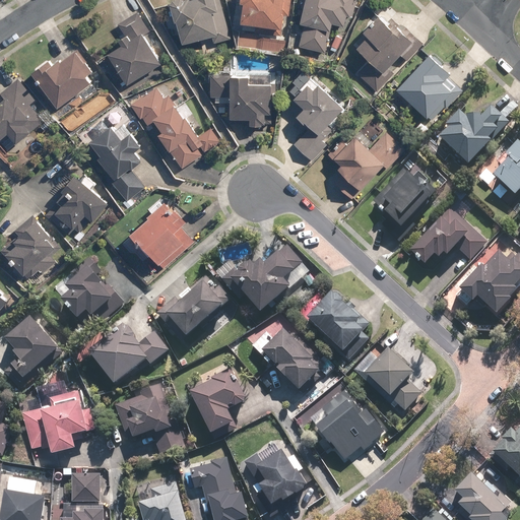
[(168,0),(173,18),(175,17),(180,40),(210,31),(213,42),(231,37),(219,0),(168,0)]
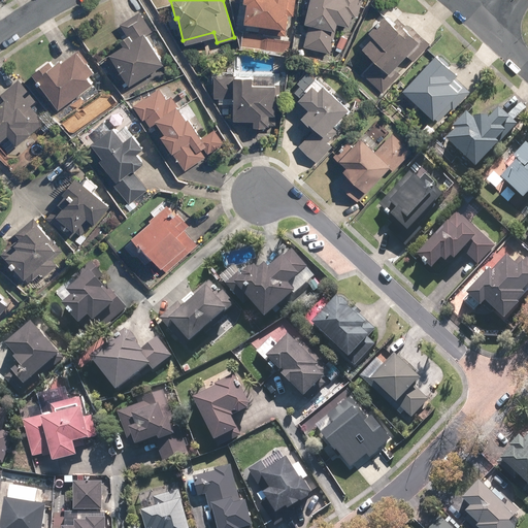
[(293,13),(294,0),(244,0),(242,19),(260,22),(259,30),(285,34),(288,13),(293,13)]
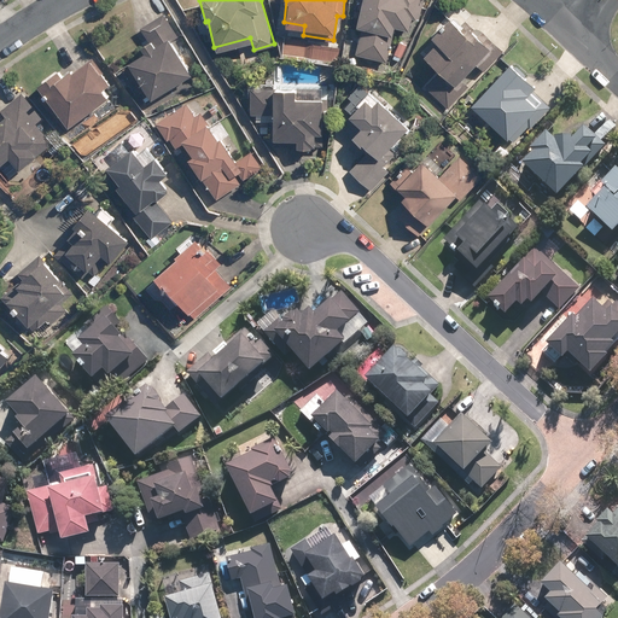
[(417,12),(420,0),(360,0),(354,23),(361,25),(353,53),(386,62),(395,31),(394,31),(396,22),(407,25),(410,12),(414,13),(414,11),(417,12)]
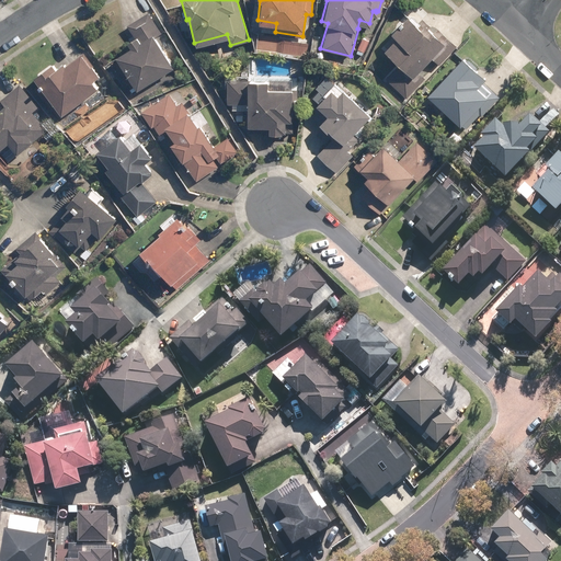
[(135,88),(172,65),(153,36),(161,32),(147,10),(126,23),(133,34),(125,38),(128,44),(114,54),(135,88)]
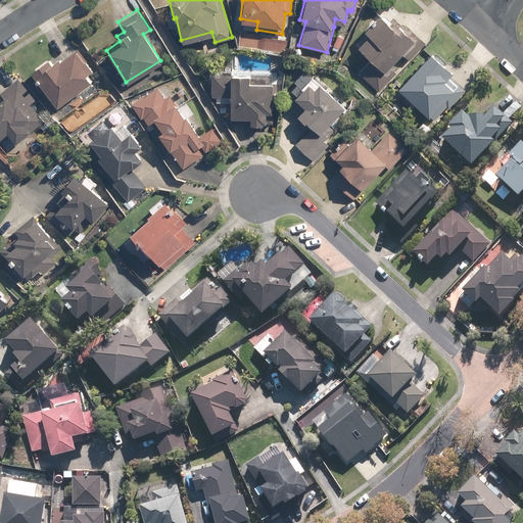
[(381,14),(379,12),(365,29),(369,32),(358,44),(373,58),(359,73),(379,91),(396,72),(388,64),(400,51),(410,59),(425,42),(408,25),(405,29),(399,25),(401,24),(393,15),(390,18),(383,12),(381,14)]
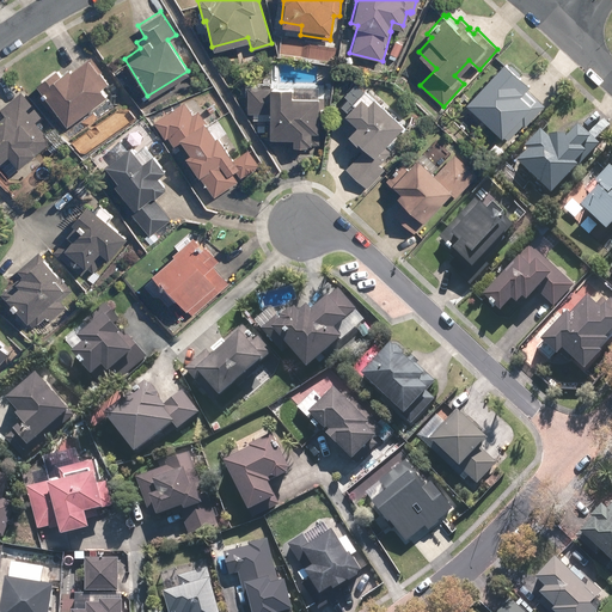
[(397,55),(402,44),(396,41),(390,53),(397,55)]
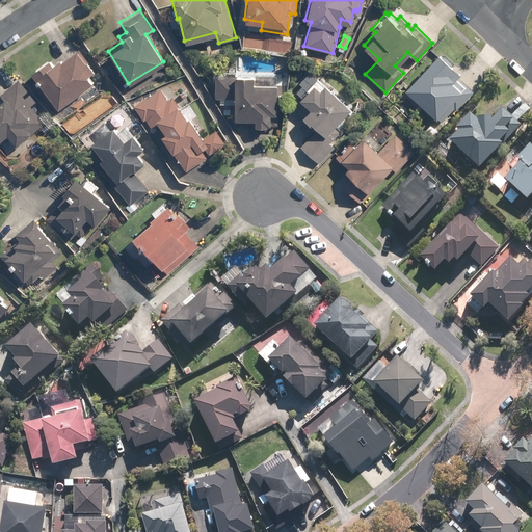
[(47,57),(29,70),(56,107),(90,81),(85,73),(91,68),(87,61),(78,48),(76,49),(75,48),(59,59),(57,56),(50,61),(47,57)]
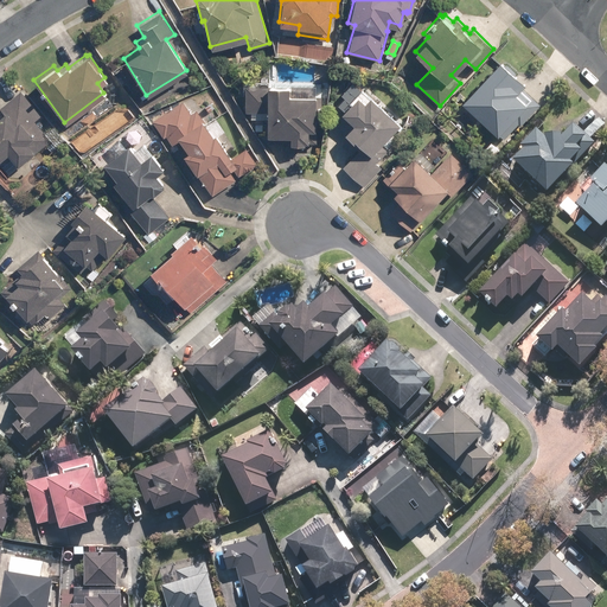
[(459,104),(494,141),(498,136),(505,142),(541,107),(499,64),(459,104)]
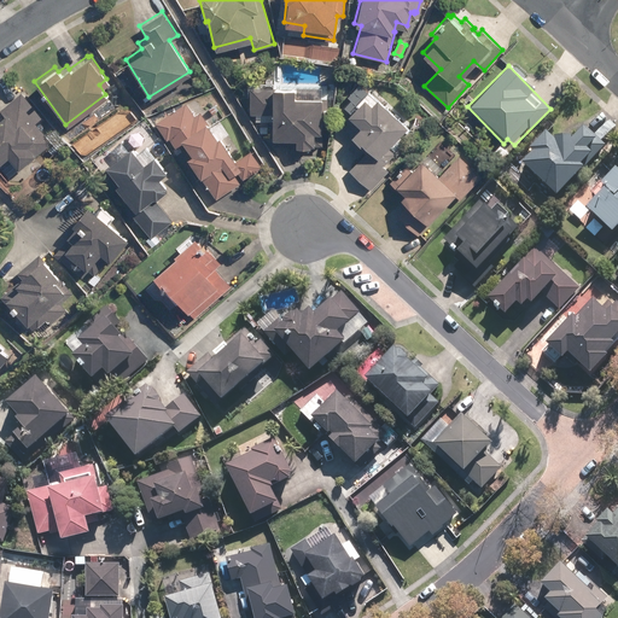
[(249,89),(244,83),(237,88),(243,97),(249,92),(249,89)]
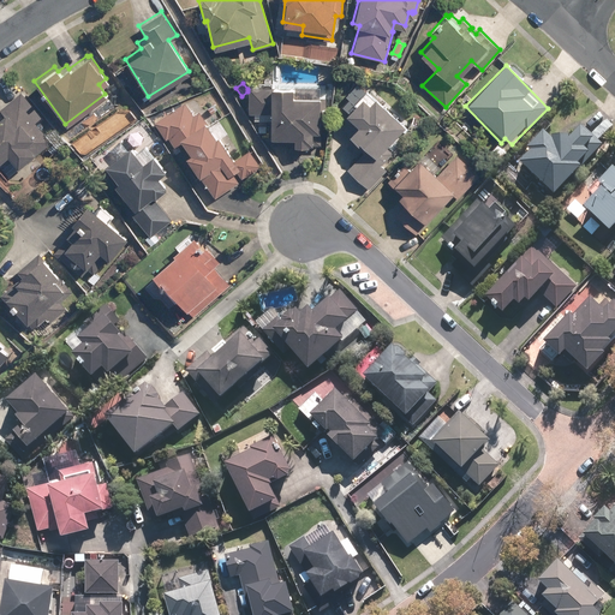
[(292,94),(292,84),(270,84),(248,84),(248,89),(248,91),(248,112),(269,112),(269,135),(293,135),(293,143),(321,143),(320,130),(318,130),(318,123),(326,123),(326,96),(318,96),(318,95),(292,94)]
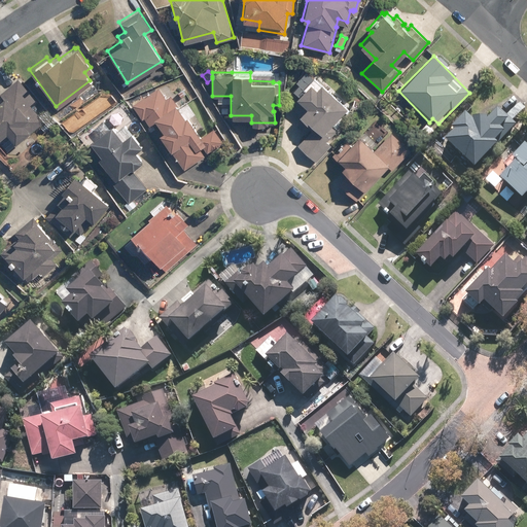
[(43,120),(29,104),(35,99),(18,77),(0,92),(0,94),(2,96),(0,97),(0,135),(5,132),(14,142),(27,131),(29,134),(43,120)]
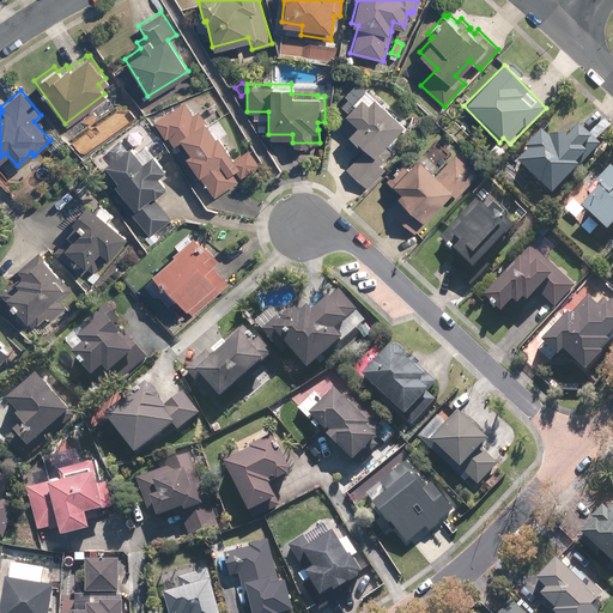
[(368,101),(360,95),(345,111),(356,122),(347,132),(364,147),(346,168),(368,188),(386,168),(380,163),(382,159),(383,161),(392,151),(384,144),(404,122),(374,95),(368,101)]
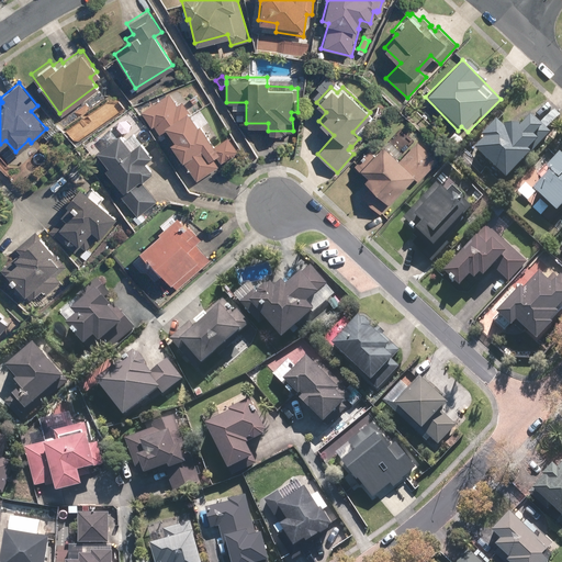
[(176,104),(168,92),(139,110),(150,126),(153,124),(159,133),(166,128),(172,138),(168,141),(181,160),(182,159),(195,180),(217,166),(212,157),(215,155),(221,161),(224,159),(224,160),(234,154),(234,153),(237,150),(227,135),(213,144),(198,122),(195,123),(189,113),(189,112),(181,101),(176,104)]
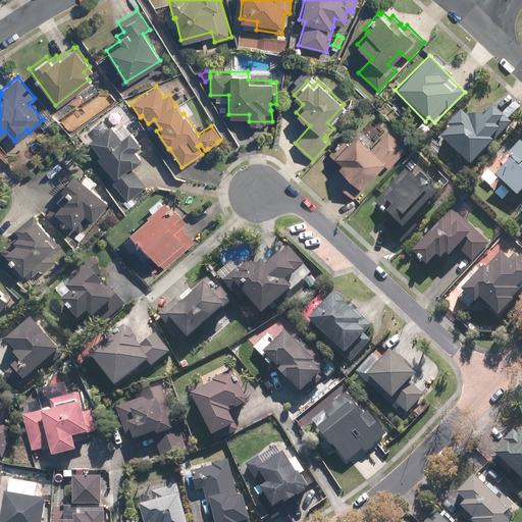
[(486,108),(479,117),(465,118),(457,112),(433,139),(468,168),(506,125),(486,108)]
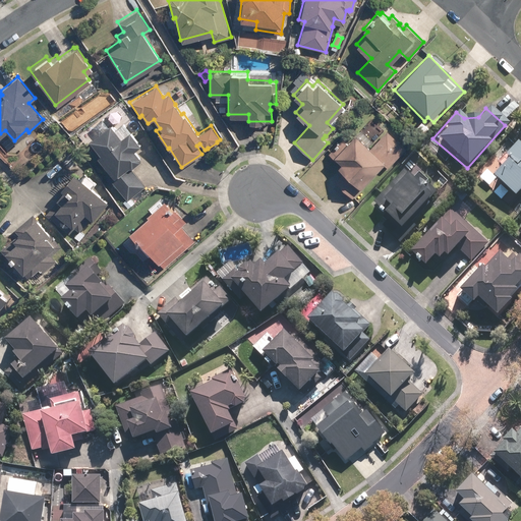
[(328,122),(332,126),(337,121),(333,116),(328,122)]
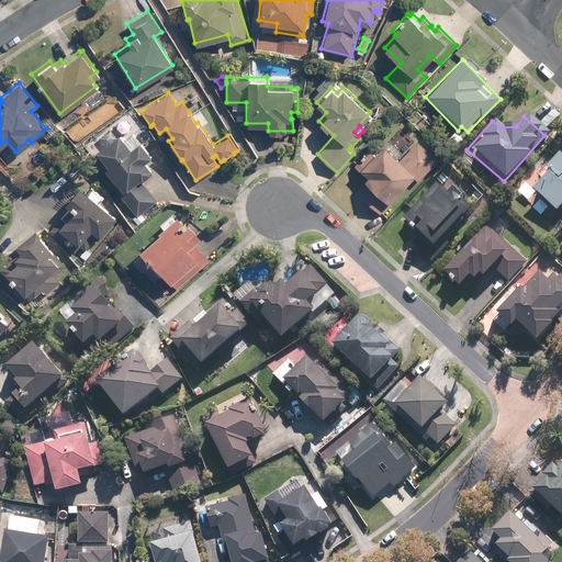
[(49,141),(56,135),(52,130),(45,135),(49,141)]
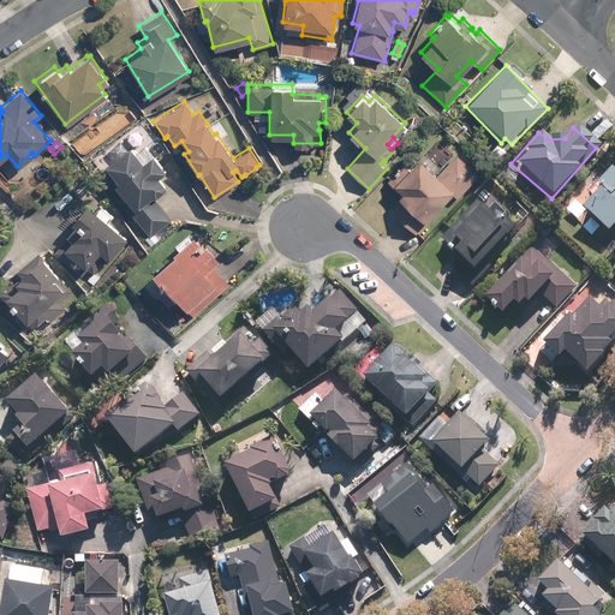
[(141,161),(127,144),(103,163),(117,180),(113,184),(133,208),(130,212),(149,236),(150,237),(171,219),(153,196),(154,196),(165,189),(163,184),(156,175),(165,169),(151,153),(141,161)]
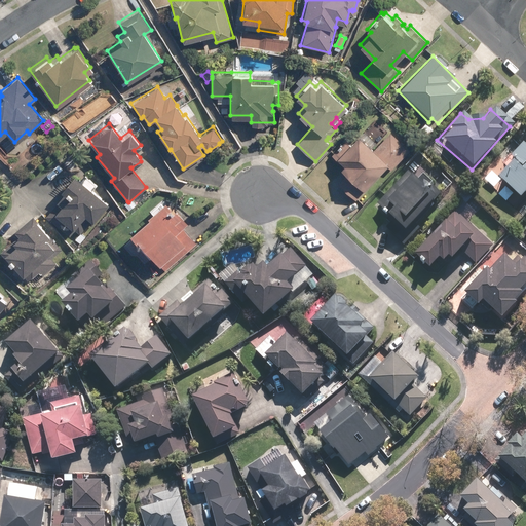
[(410,149),(389,132),(374,149),(358,134),(349,143),(345,140),(332,154),(342,164),(340,167),(346,173),(337,181),(355,197),(364,188),(386,164),(391,170),(410,149)]
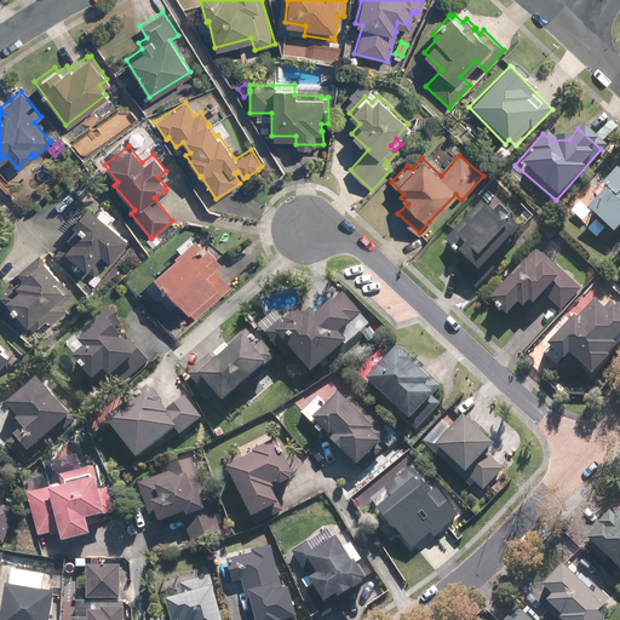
[(619,177),(613,171),(597,190),(598,191),(581,212),(591,220),(585,228),(597,237),(603,231),(610,237),(619,225),(619,177)]
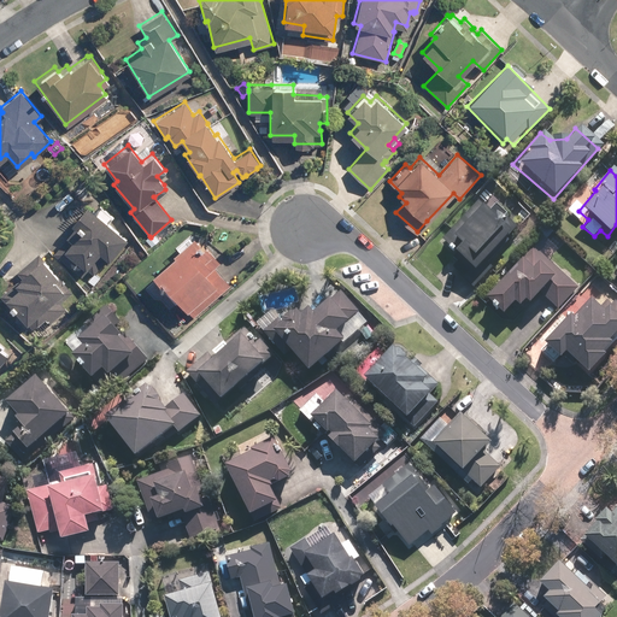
[(500,221),(479,199),(441,238),(460,256),(451,265),(472,286),(492,266),(487,260),(507,239),(505,236),(516,225),(505,216),(500,221)]
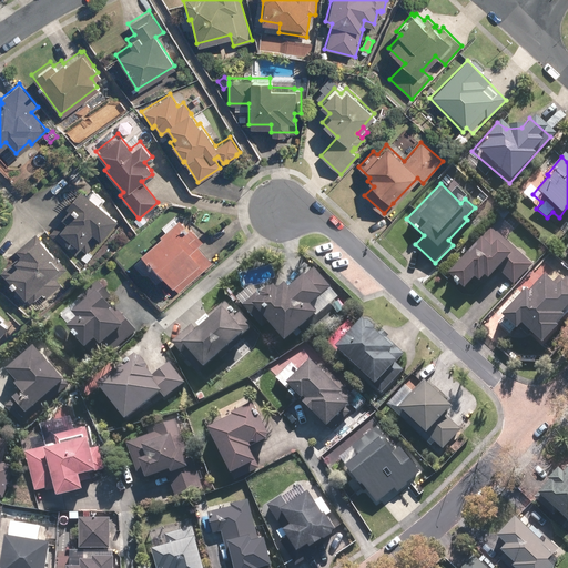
[(99,239),(115,217),(99,203),(102,199),(91,190),(88,194),(79,188),(64,205),(67,208),(60,215),(62,217),(49,233),(74,254),(81,247),(85,252),(99,237),(99,239)]
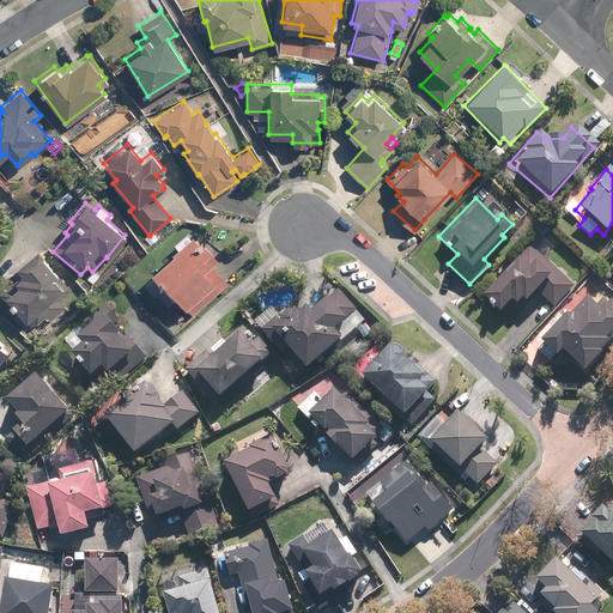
[(200,243),(192,232),(171,250),(173,253),(150,272),(161,285),(163,283),(192,315),(229,283),(212,263),(218,259),(202,242),(200,243)]
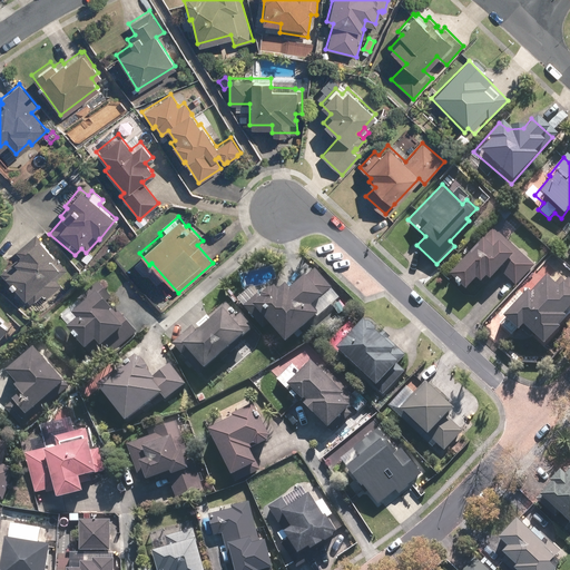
[(141,217),(139,219),(138,218),(133,224),(138,231),(147,223),(141,217)]
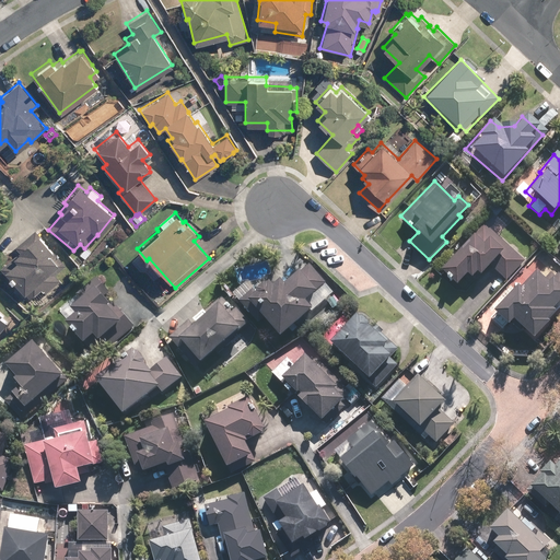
[(436,273),(454,289),(463,278),(467,281),(473,276),(476,280),(488,268),(504,283),(523,263),(481,224),(436,273)]
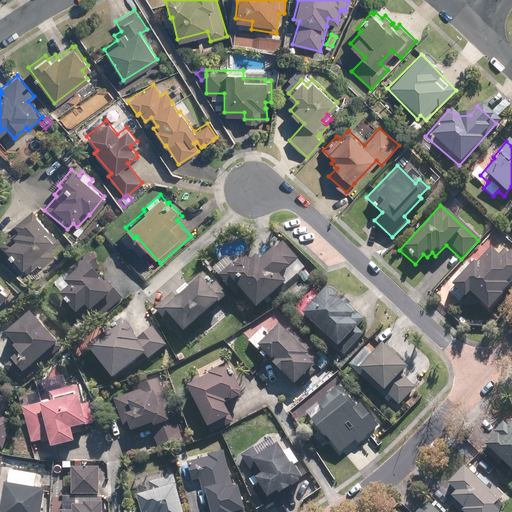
[(51,228),(40,216),(41,215),(35,208),(17,224),(21,229),(4,244),(14,256),(15,255),(25,267),(26,266),(31,272),(41,263),(45,267),(58,255),(53,250),(63,241),(52,228),(51,228)]
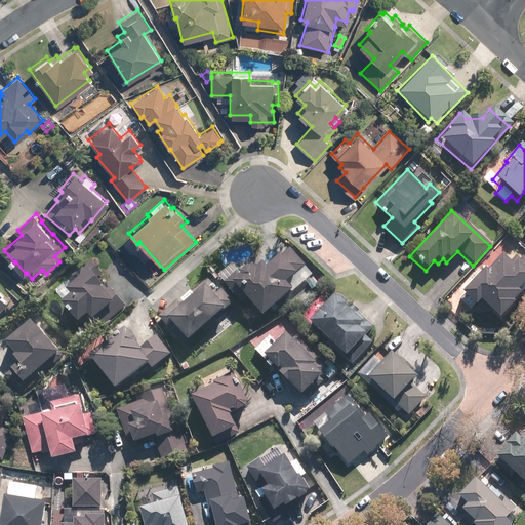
[(80,243),(85,236),(80,233),(79,233),(75,238),(80,243)]
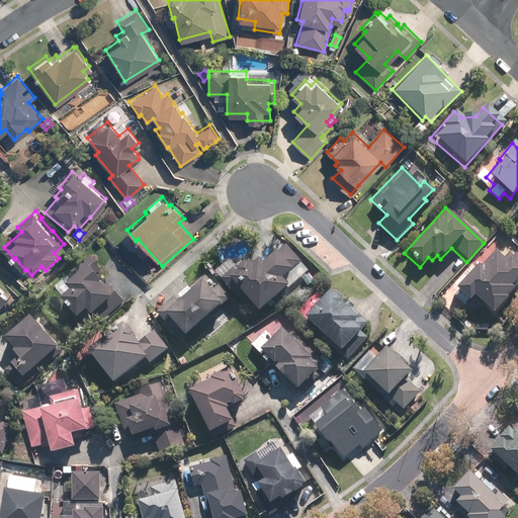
[(291,250),(285,243),(276,250),(275,249),(261,260),(257,256),(251,262),(247,258),(245,260),(242,260),(235,266),(235,268),(232,265),(219,276),(238,297),(243,293),(257,310),(285,284),(287,286),(308,269),(291,250)]
